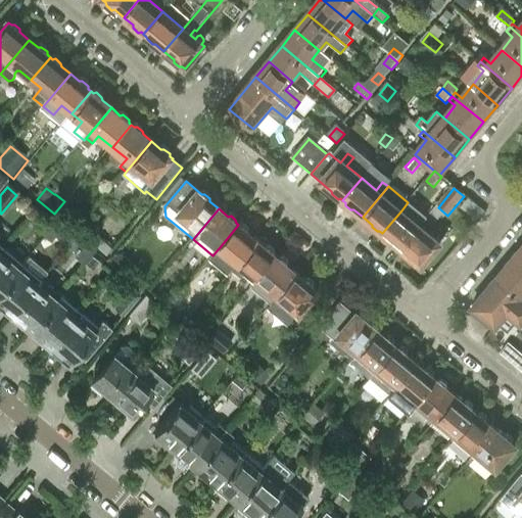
[(401,210),(382,233),(384,235),(385,238),(389,242),(392,242),(402,250),(428,220),(422,215),(416,223),(401,210)]
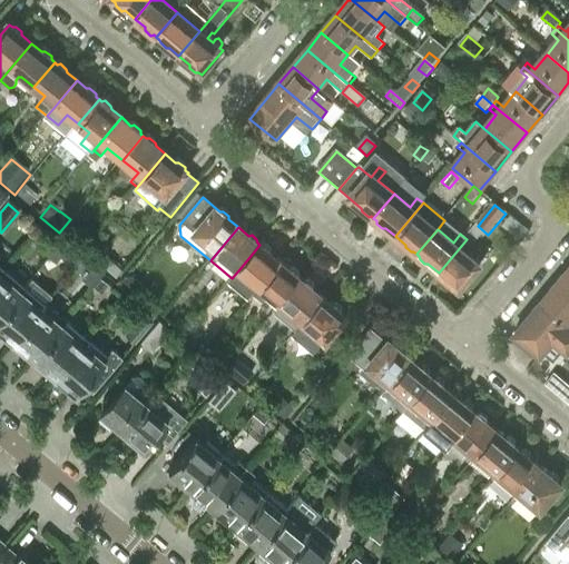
[(467,239),(439,273),(448,280),(448,284),(453,288),(457,287),(460,290),(481,266),(464,251),(471,244),(467,239)]
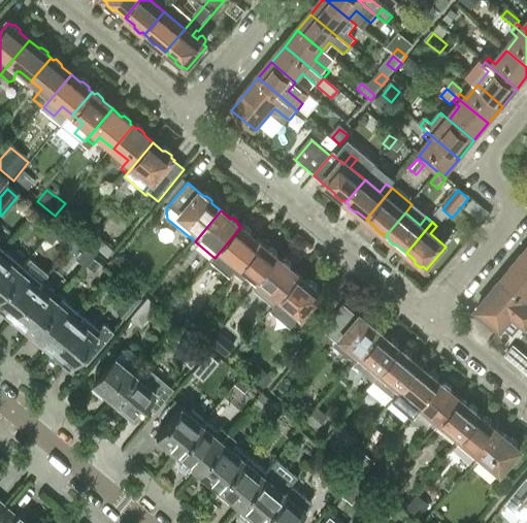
[(56,230),(47,223),(40,231),(48,238),(56,230)]
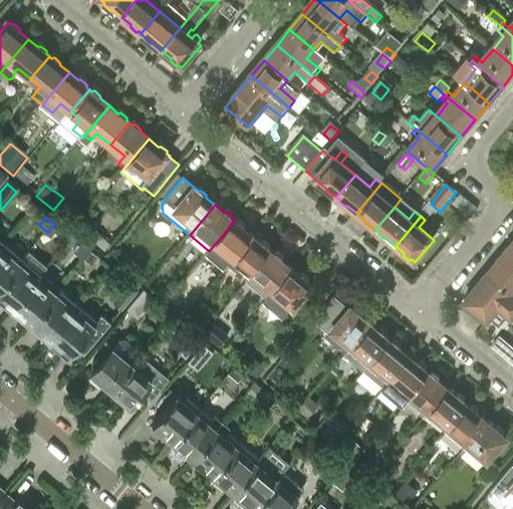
[(237,224),(234,221),(216,243),(230,255),(223,263),(228,267),(253,237),(245,230),(244,227),(240,223),(237,224)]
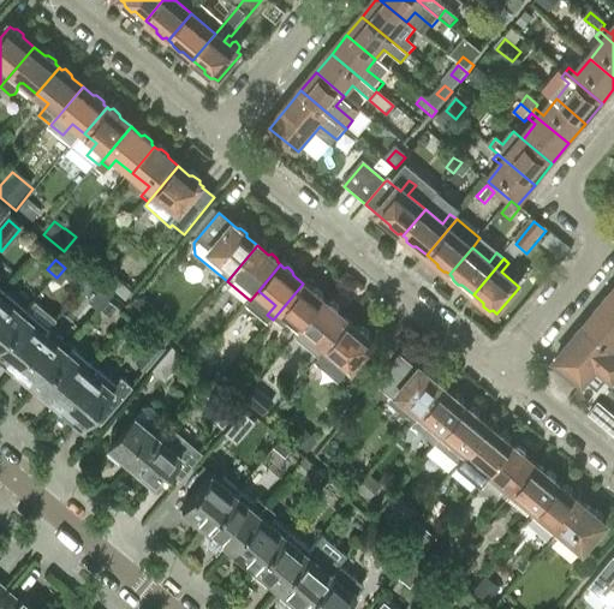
[(64,284),(71,274),(65,268),(57,278),(64,284)]
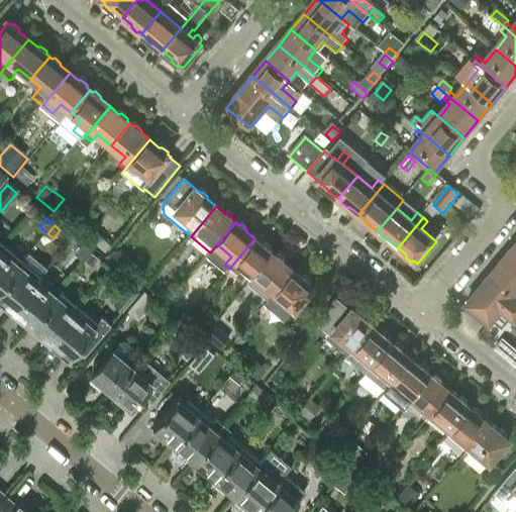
[(100,238),(94,245),(106,256),(111,248),(100,238)]
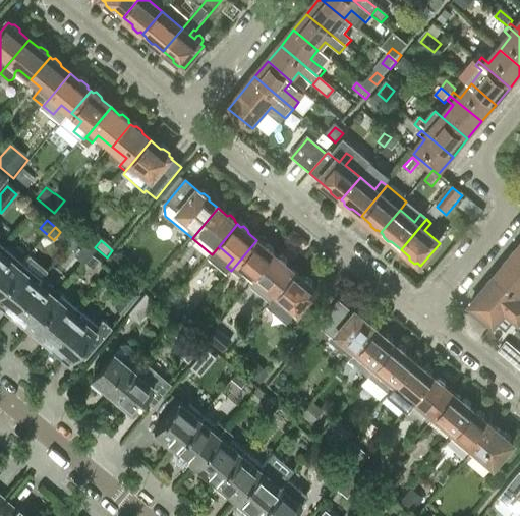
[(267,248),(256,240),(231,271),(237,276),(243,268),(247,271),(243,276),(253,285),(257,280),(277,258),(274,254),(274,252),(269,248),(267,248)]
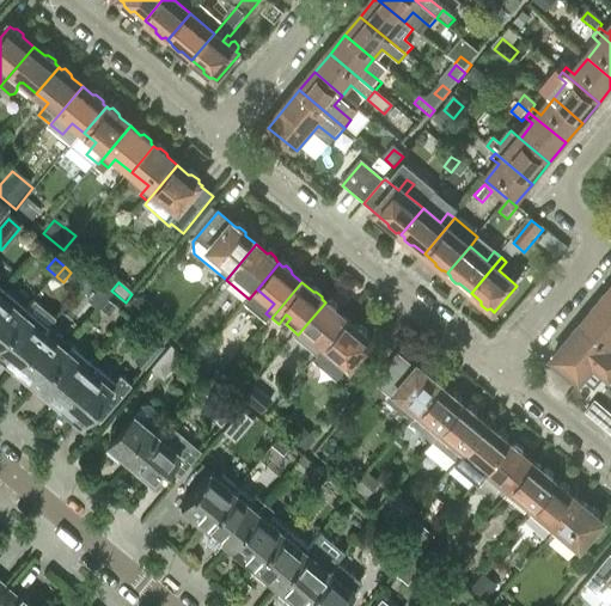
[(610,291),(597,307),(610,318),(610,291)]
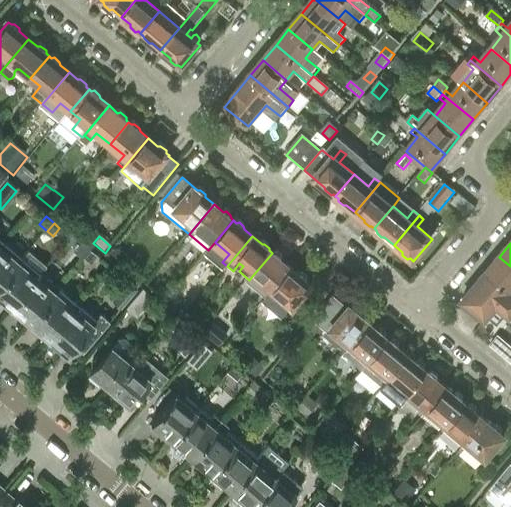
[(3,245),(0,248),(0,285),(22,260),(3,245)]
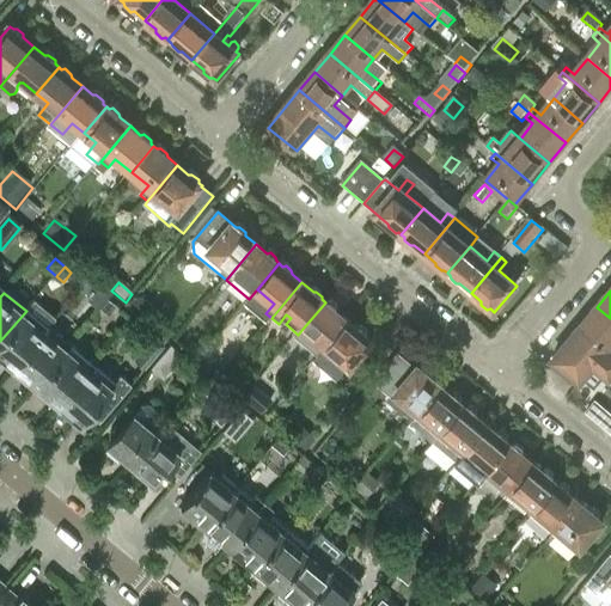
[(108,303),(99,295),(91,305),(99,312),(108,303)]
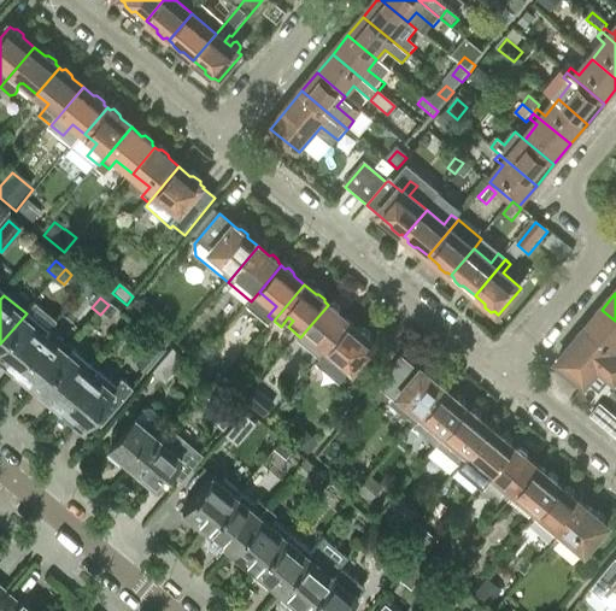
[(141,301),(134,311),(148,322),(156,313),(141,301)]
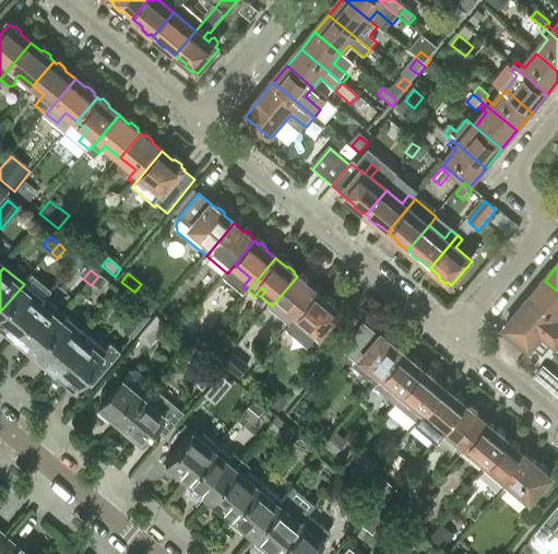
[(98,292),(106,283),(98,277),(91,285),(98,292)]
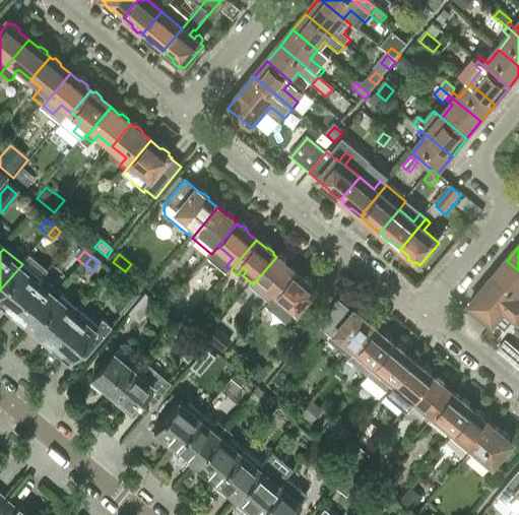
[(278,259),(276,257),(257,279),(271,292),(265,299),(270,303),(296,272),(286,265),(286,262),(281,258),(278,259)]
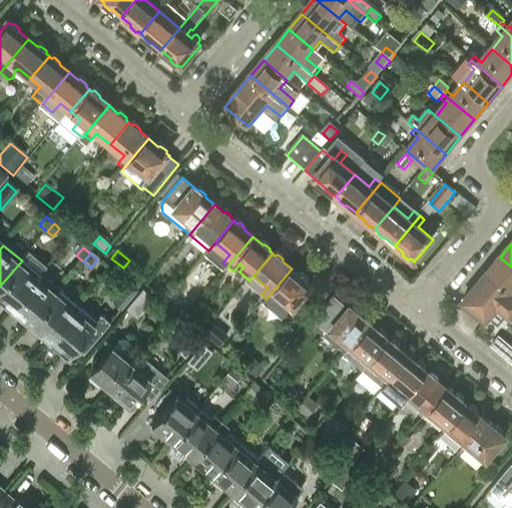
[(511,267),(500,258),(487,274),(511,294),(511,267)]
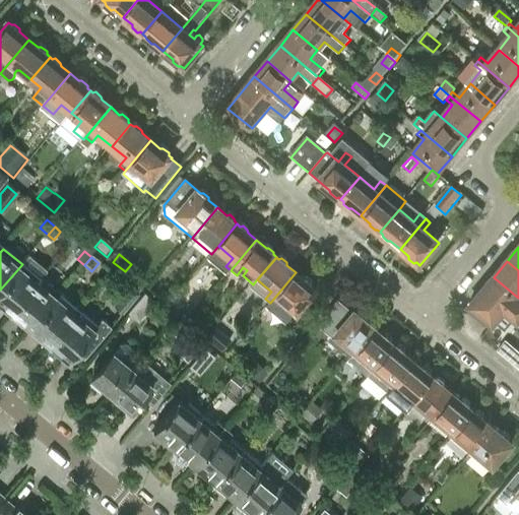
[(22,264),(0,290),(0,304),(1,305),(1,308),(10,316),(41,280),(22,264)]
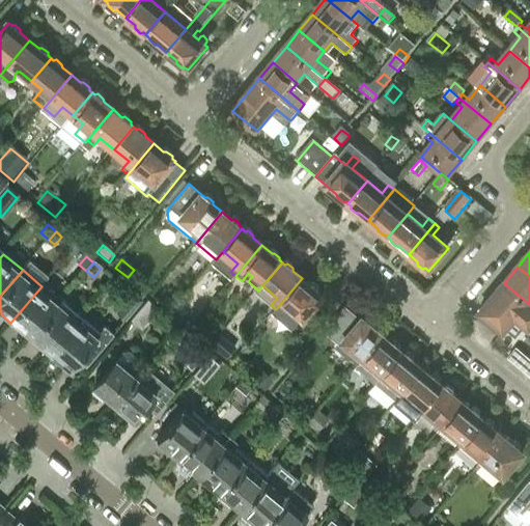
[(311,286),(302,278),(276,309),(297,327),(323,296),(319,294),(319,291),(314,286),(311,286)]
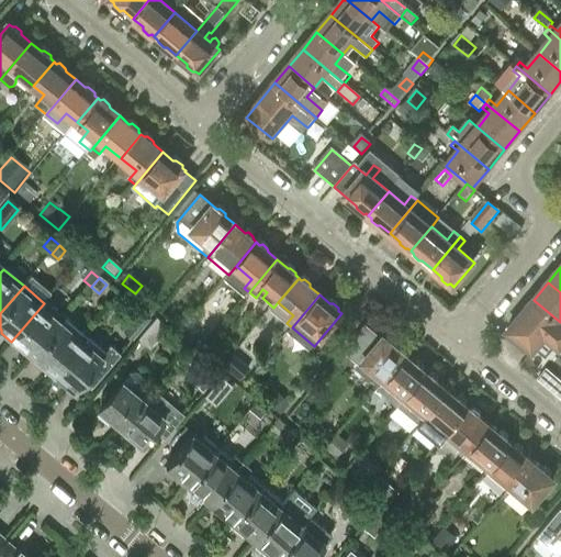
[(560,322),(534,300),(507,332),(534,353),(535,351),(546,360),(557,347),(560,351),(560,322)]
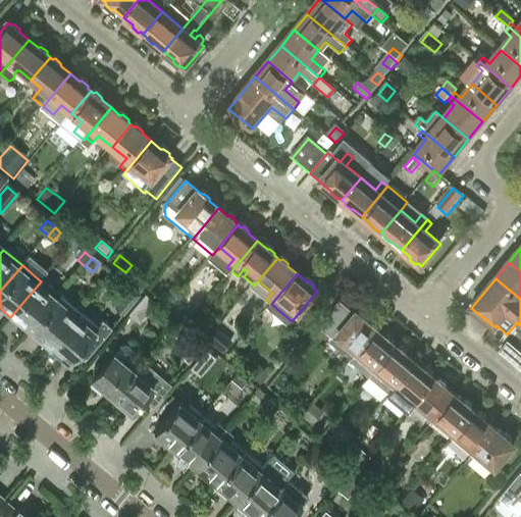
[(41,281),(10,317),(20,325),(23,325),(31,331),(59,297),(41,281)]
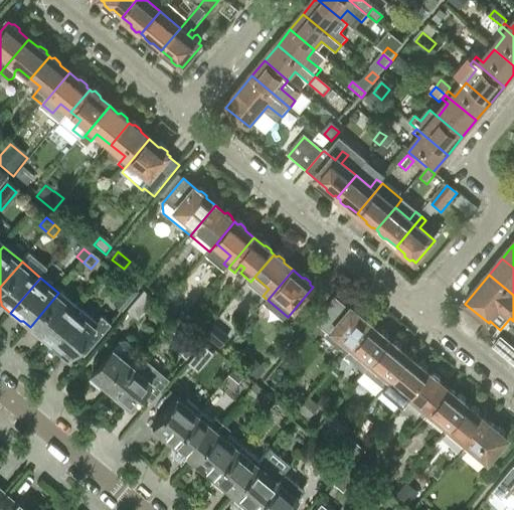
[(113,305),(122,312),(137,294),(128,286),(113,305)]
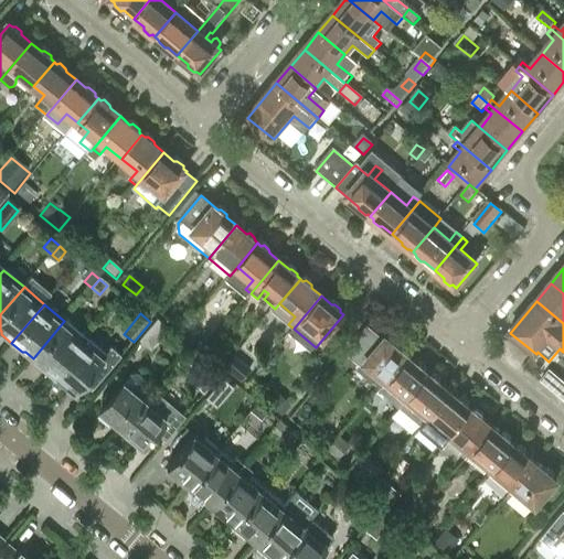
[(177,320),(171,326),(179,333),(184,326),(177,320)]
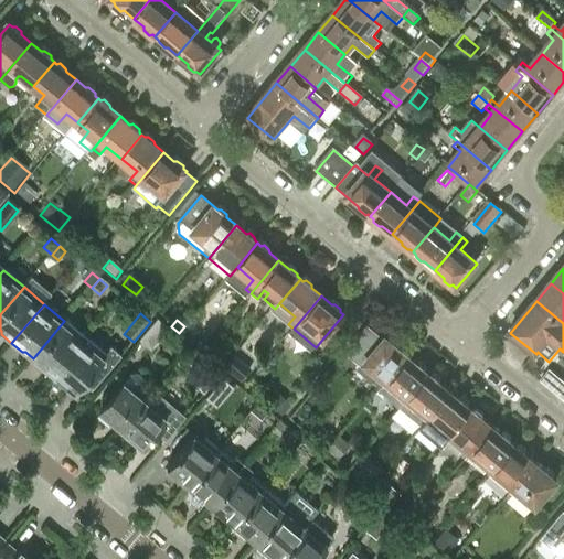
[(64,321),(33,358),(41,365),(42,368),(52,377),(85,337),(64,321)]
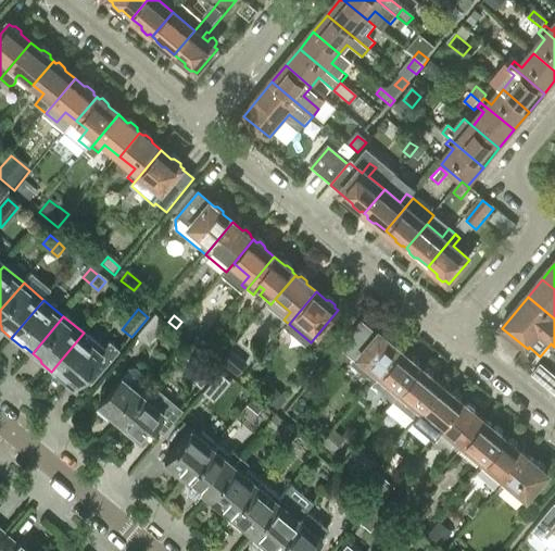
[(154,316),(137,338),(148,348),(166,326),(154,316)]
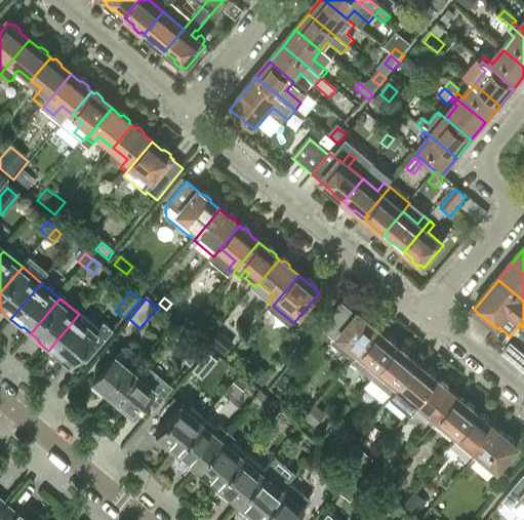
[(343,305),(321,329),(335,342),(356,316),(343,305)]
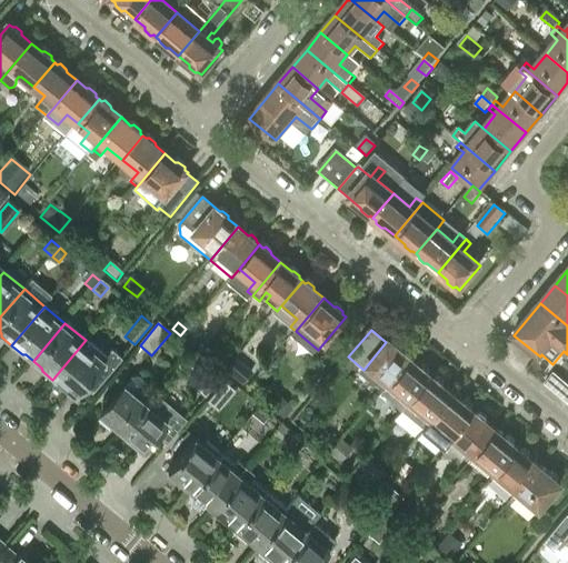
[(93,393),(122,360),(111,351),(106,359),(96,349),(86,340),(52,380),(62,389),(66,388),(75,395),(83,384),(93,393)]
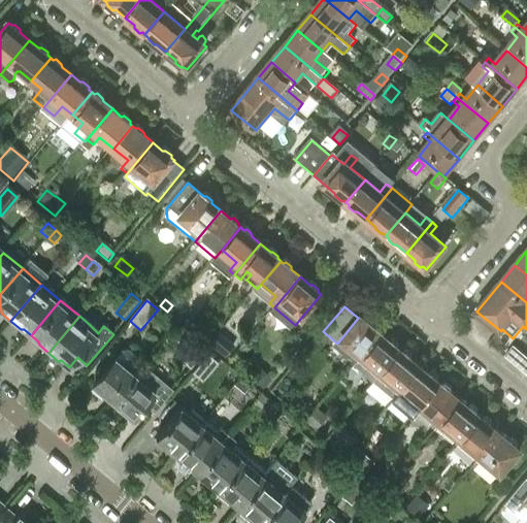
[(349,359),(355,364),(381,333),(372,327),(372,324),(366,319),(363,319),(361,317),(335,348),(346,357),(353,349),(356,352),(349,359)]
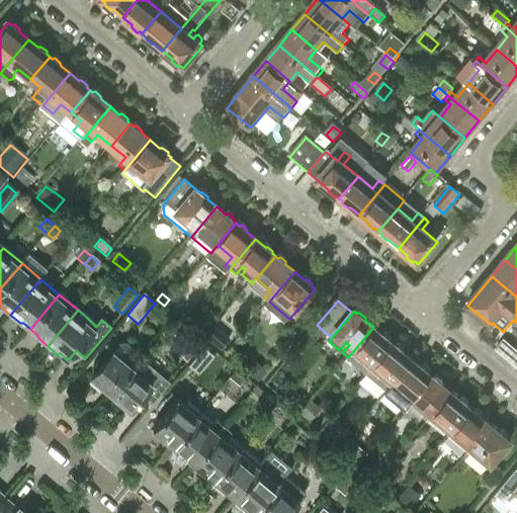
[(187,325),(185,327),(195,334),(197,331),(203,324),(193,317),(187,325)]
